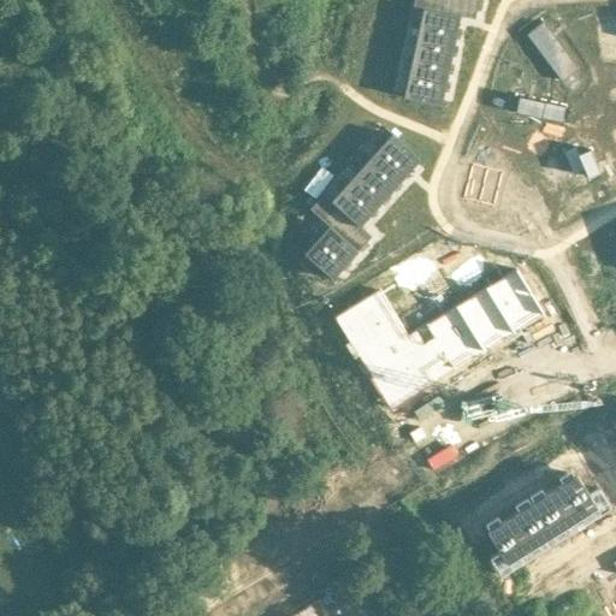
[(413,0),(413,6),(422,9),(422,7),(461,16),(475,19),(479,0),(413,0)]
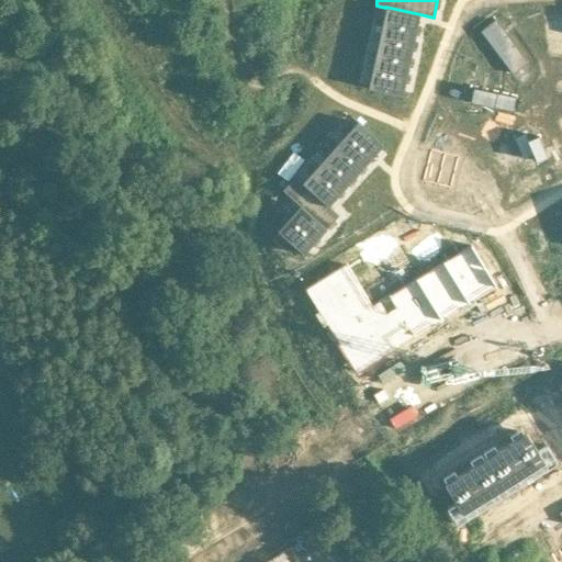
[(385,8),(382,23),(417,31),(420,14),(385,7),(385,8)]
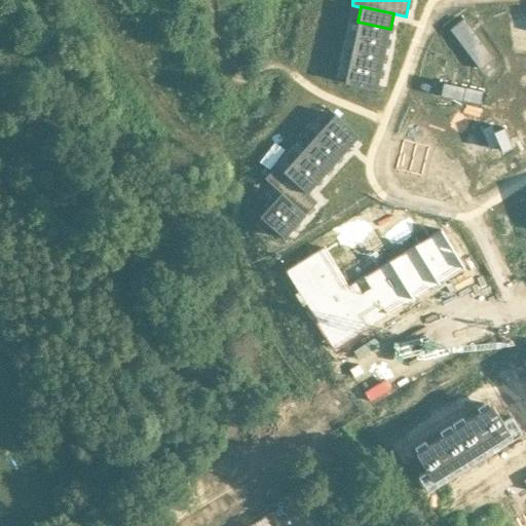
[(521,7),(505,9),(511,41),(525,39),(521,7)]
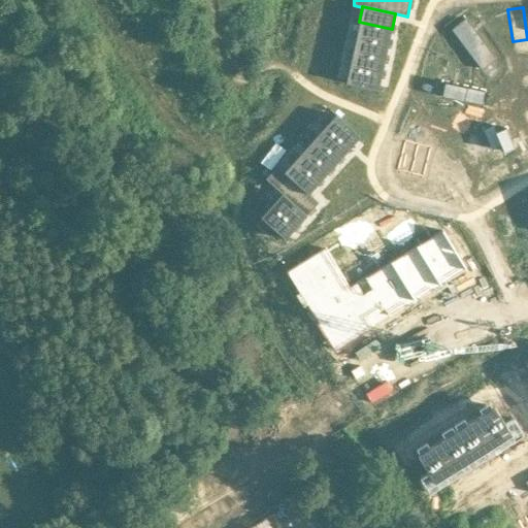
[(359,22),(356,37),(389,44),(392,29),(359,22)]
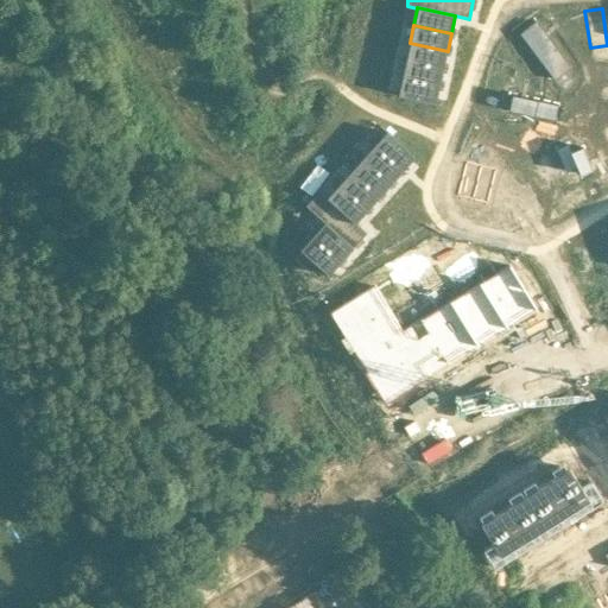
[(537,25),(520,37),(549,74),(549,73),(564,62),(537,26),(538,26),(537,25)]
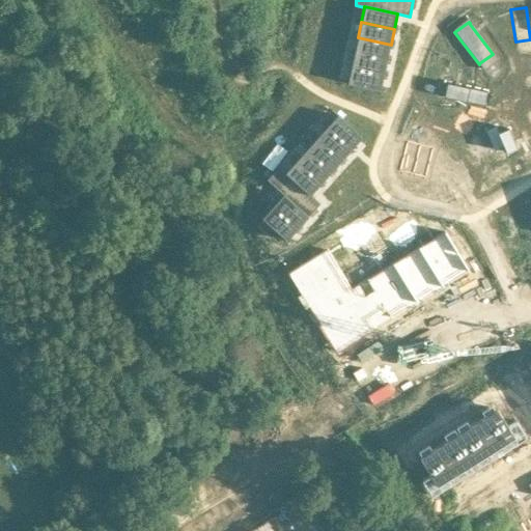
[(358,37),(355,52),(387,59),(391,45),(358,37)]
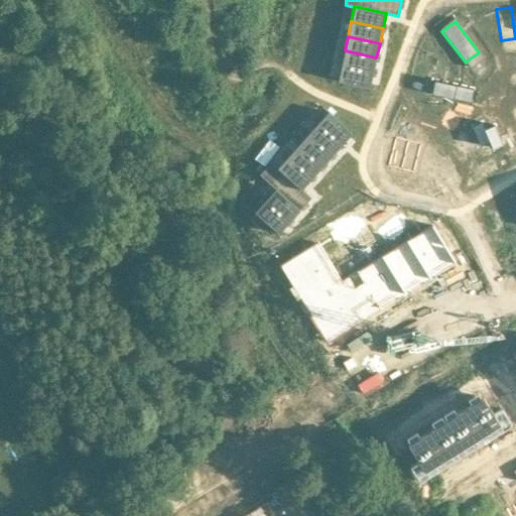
[(345,50),(341,66),(373,73),(376,57),(345,50)]
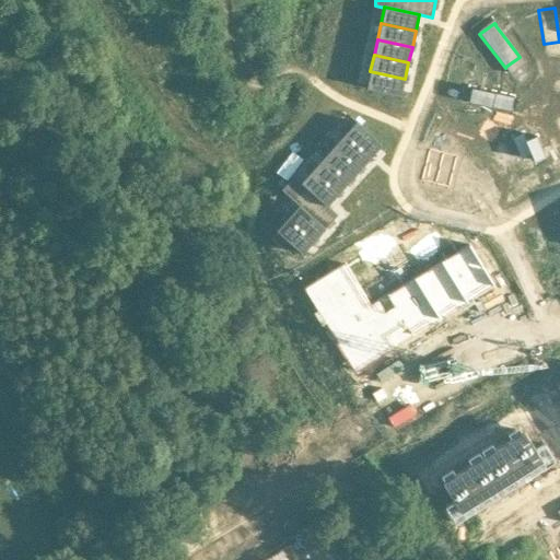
[(370,71),(366,88),(401,94),(405,79),(370,71)]
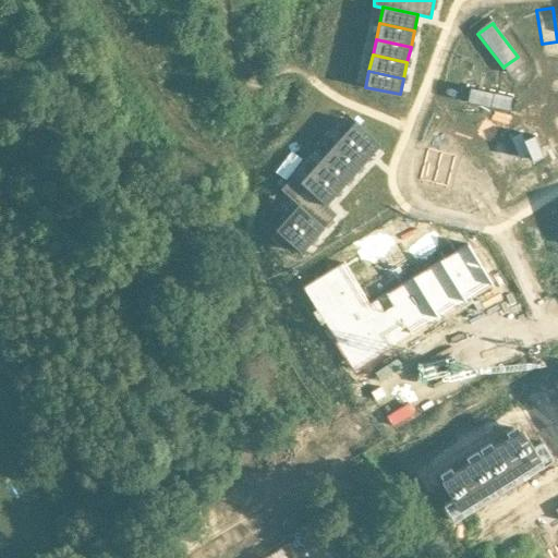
[(470,86),(466,100),(509,110),(512,95),(470,86)]
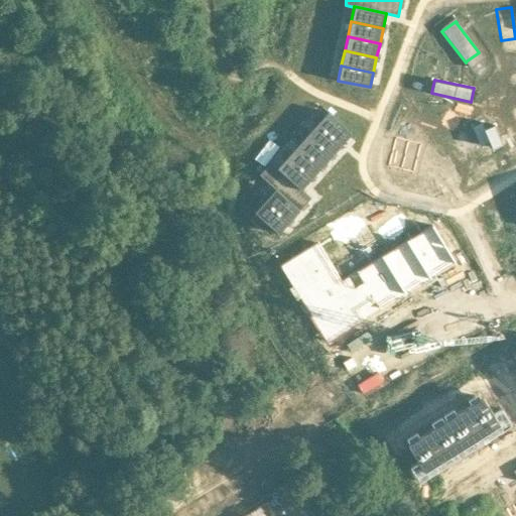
[(329,111),(318,122),(343,144),(353,132),(329,111)]
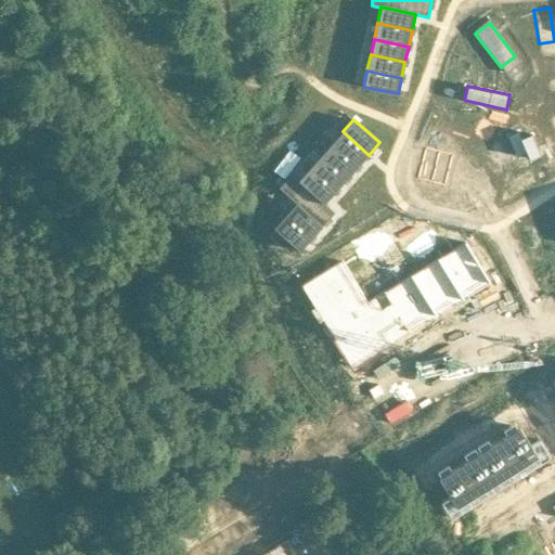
[(518,130),(507,136),(516,155),(527,151),(530,158),(541,154),(532,133),(521,138),(518,130)]
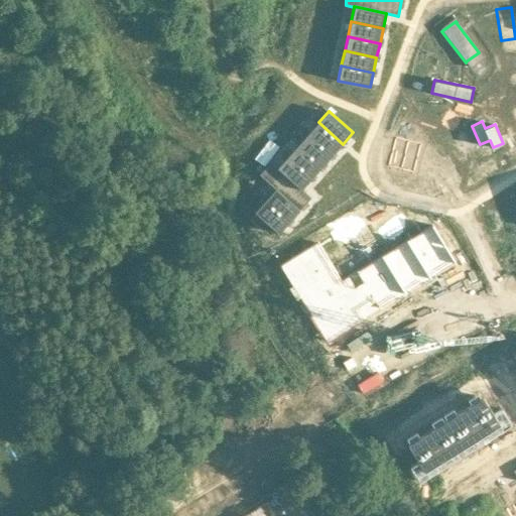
[(318,122),(308,133),(333,155),(343,144),(318,122)]
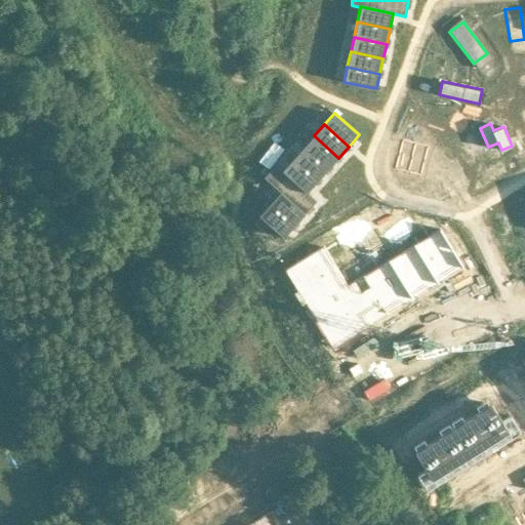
[(314,135),(304,147),(328,169),(338,158),(314,135)]
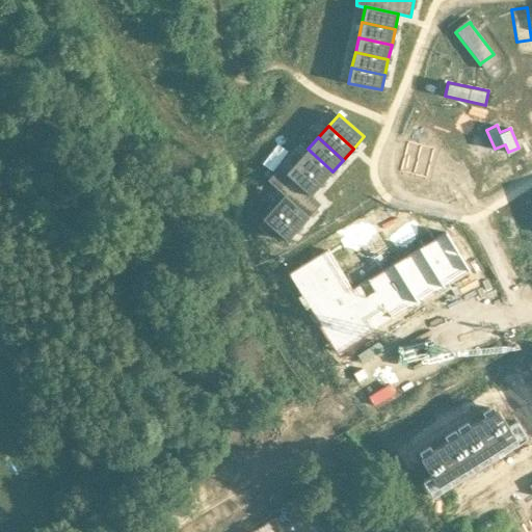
[(407,139),(400,170),(427,177),(434,147),(407,139)]
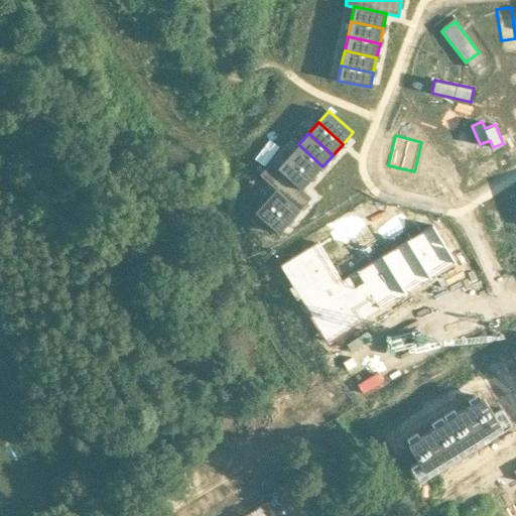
[(298,144),(288,155),(312,177),(323,166),(298,144)]
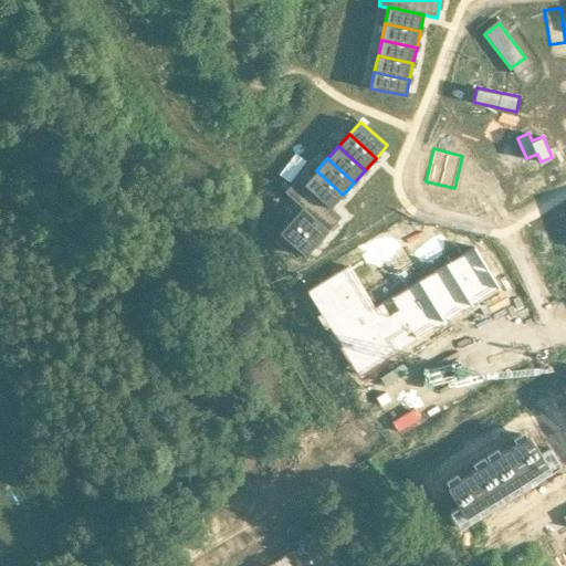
[(507,166),(484,173),(493,202),(516,196),(507,166)]
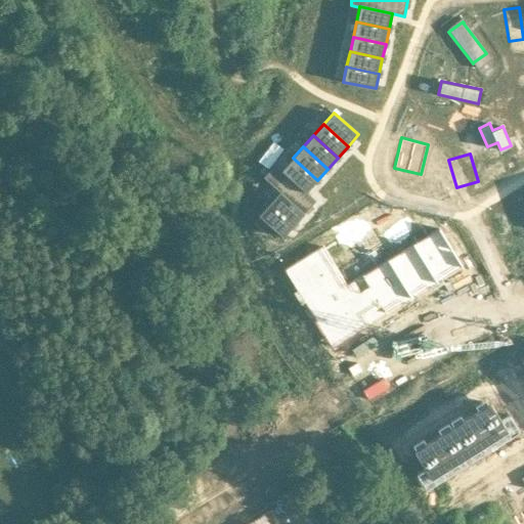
[(293,158),(282,169),(307,191),(317,180),(293,158)]
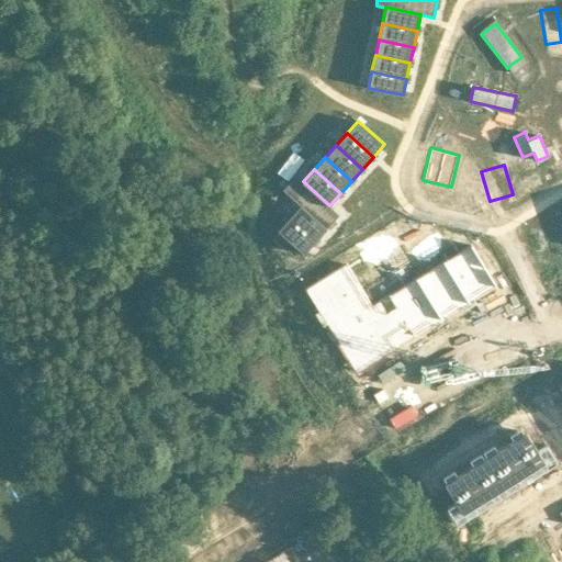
[(295,175),(282,189),(300,205),(326,228),(339,214),(329,205),(303,181),(295,175)]
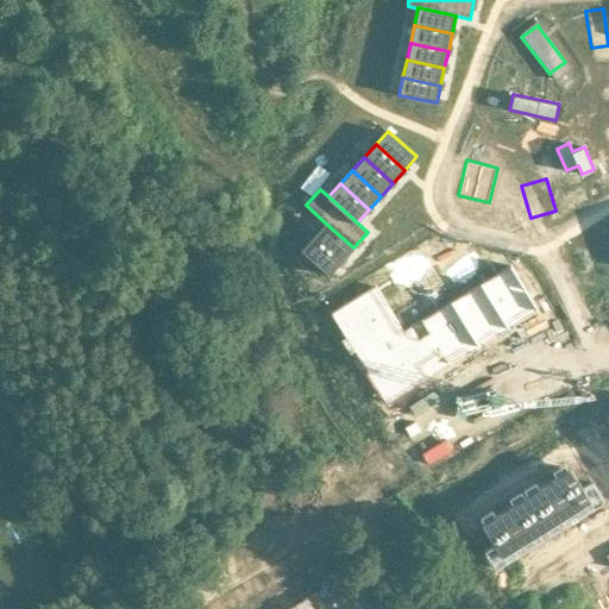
[(325,223),(313,236),(341,262),(353,248),(325,223)]
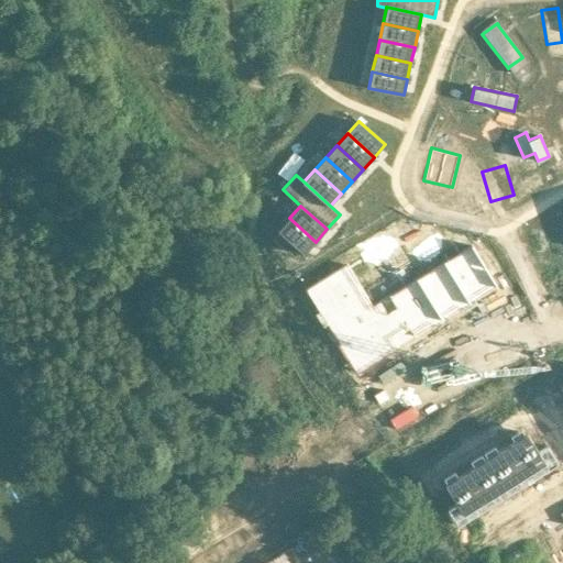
[(289,218),(278,230),(305,254),(316,242),(289,218)]
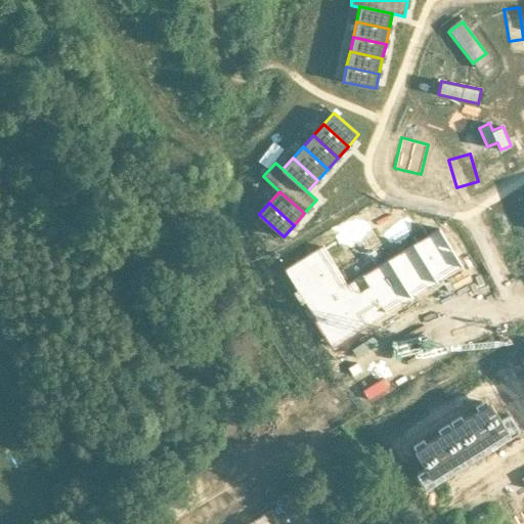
[(323,245),(285,269),(332,347),(464,266),(440,226),(347,284),(323,245)]
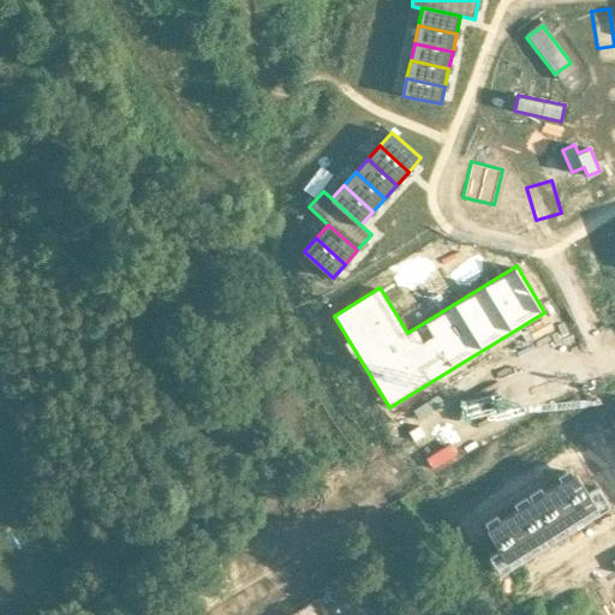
[(614,466),(599,442),(586,449),(607,481),(614,475),(614,466)]
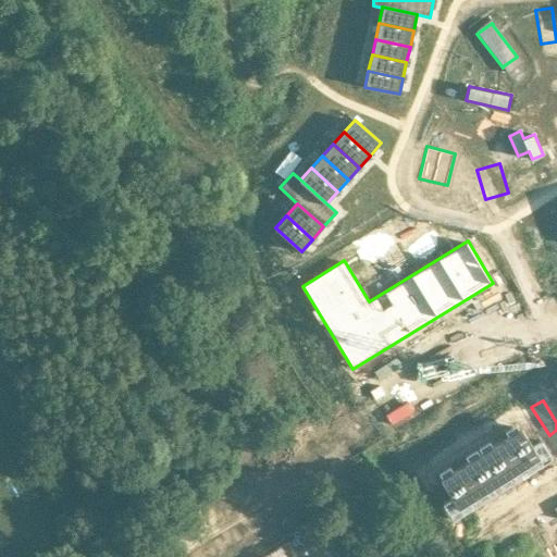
[(527,410),(516,417),(533,446),(545,438),(527,410)]
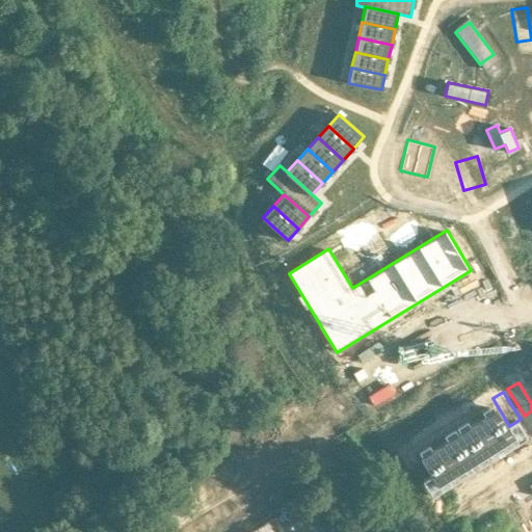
[(493,431),(480,439),(489,453),(502,445),(515,436),(498,408),(484,418),(493,431)]
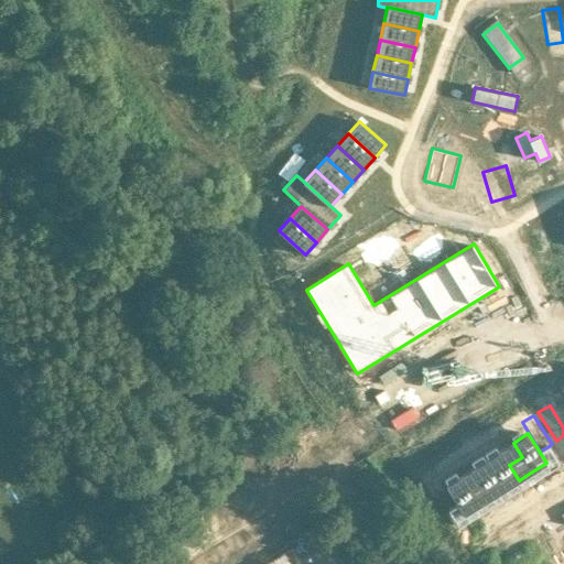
[(513,443),(487,459),(506,488),(519,480),(509,465),(522,457),(513,443)]
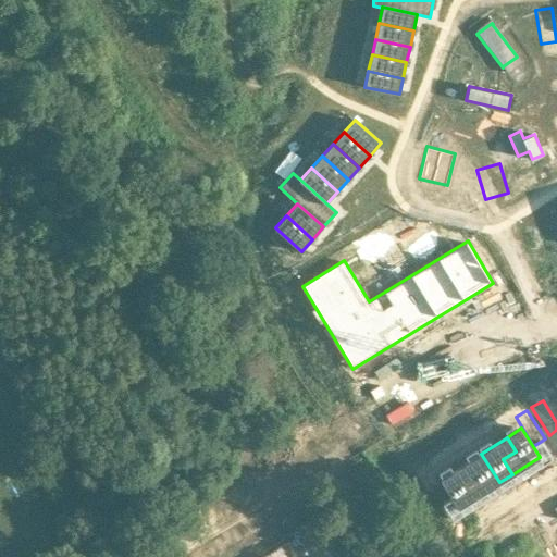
[(478,475),(465,484),(473,498),(499,482),(481,454),(468,461),(478,475)]
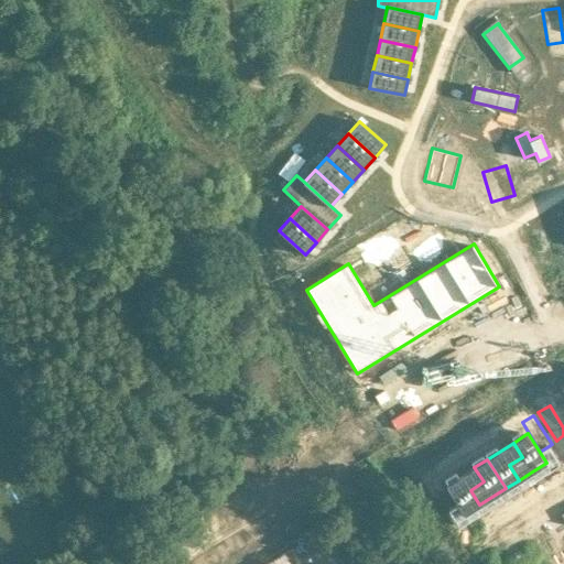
[(474,467),(446,485),(465,514),(479,505),(470,490),(484,481),(474,467)]
